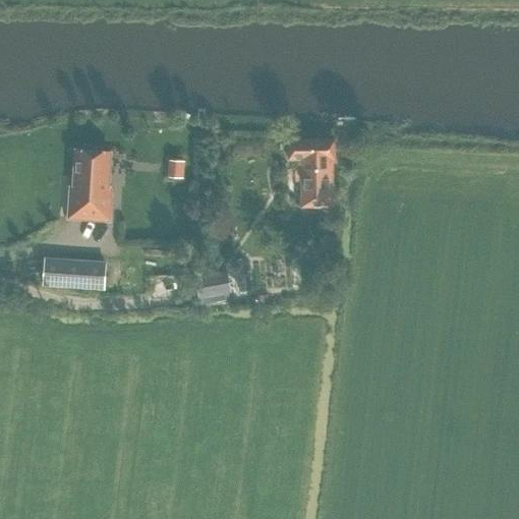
[(335,207),(334,159),(336,159),(336,138),(290,139),(290,159),(303,159),(304,207),(335,207)]
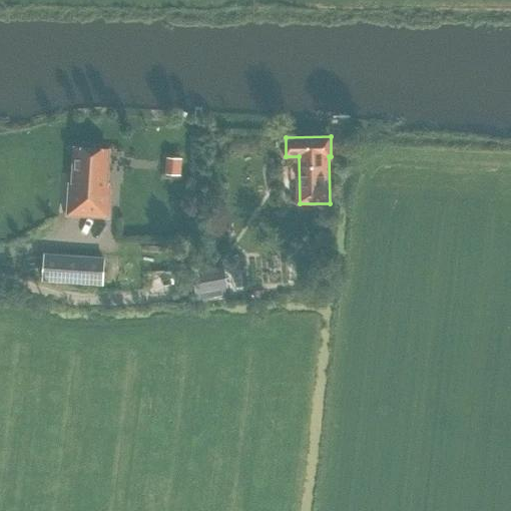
[(111,149),(75,147),(73,183),(69,183),(67,216),(108,219),(111,187),(108,186),(111,149)]
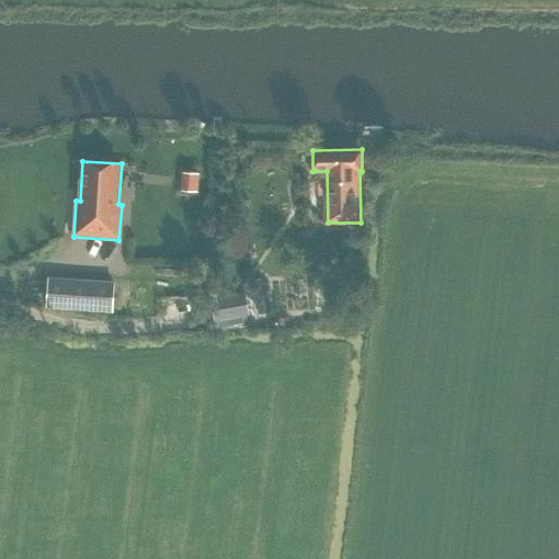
[(184,174),(183,192),(200,193),(201,175),(184,174)]
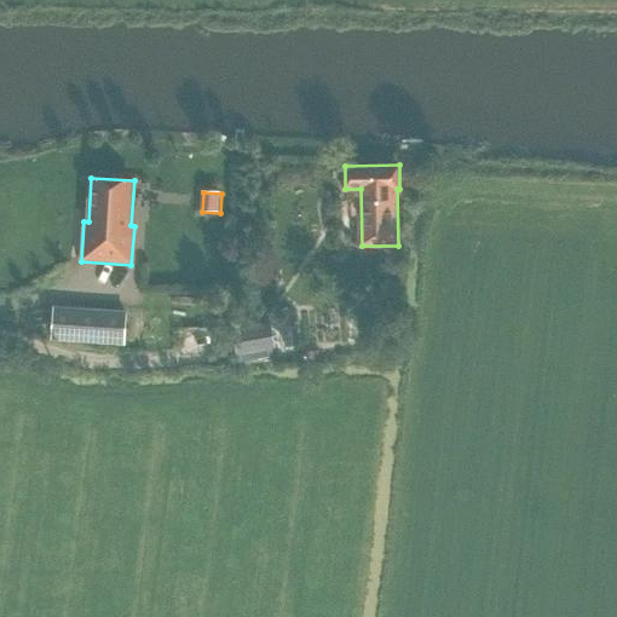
[(55,307),(52,341),(126,346),(128,313),(55,307)]
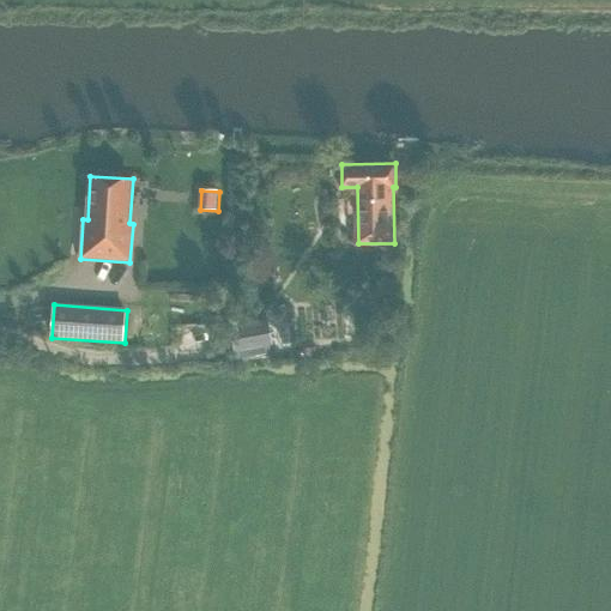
[(273,346),(268,322),(233,328),(236,354),(273,346)]
